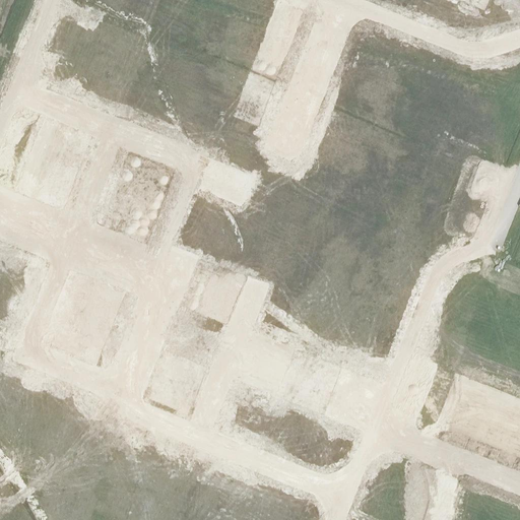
[(488,0),(456,0),(483,11),(488,0)]
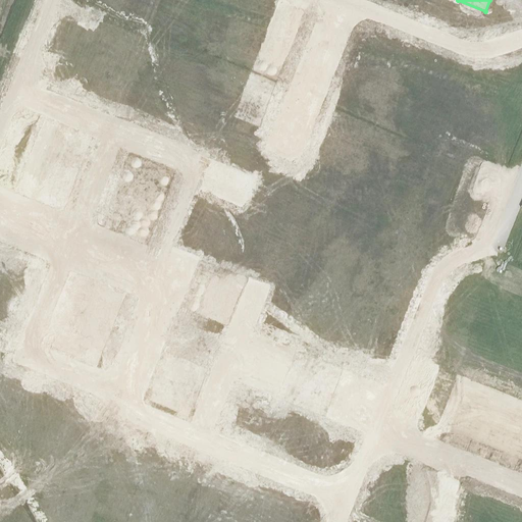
[(381,120),(379,125),(392,131),(394,124),(393,124),(412,74),(401,69),(381,120)]
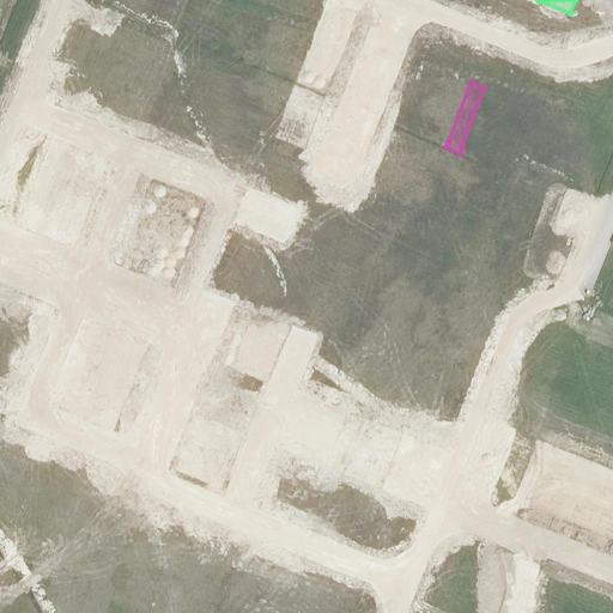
[(414,137),(442,145),(456,104),(429,95),(414,137)]
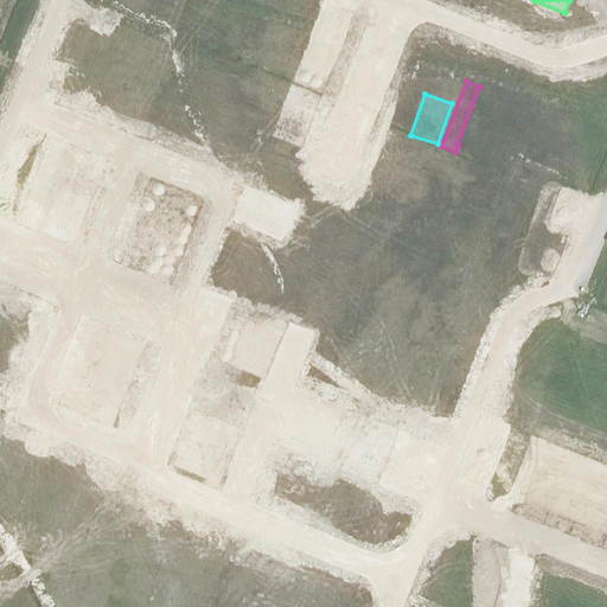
[(502,109),(481,101),(475,115),(496,122),(502,109)]
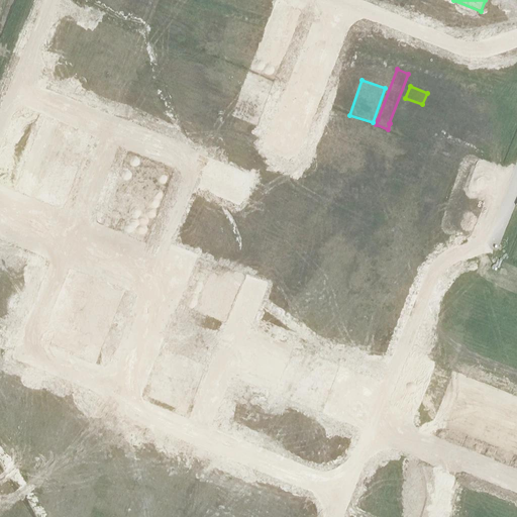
[(416,146),(398,139),(394,150),(412,157),(416,146)]
